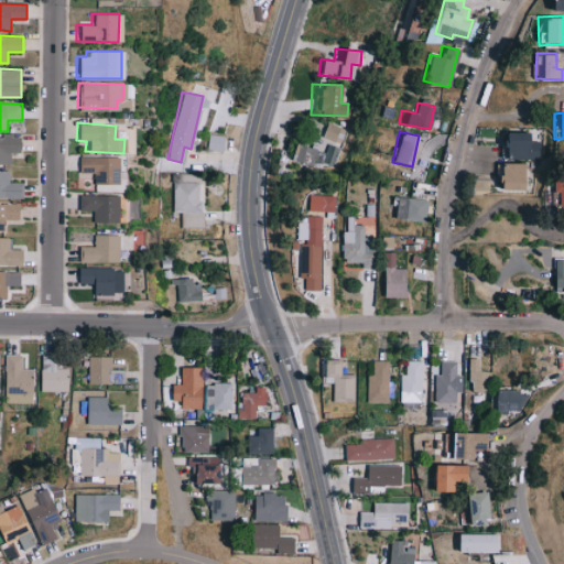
[(538,140),(528,140),(528,132),(494,131),(494,148),(524,149),(524,159),(538,160),(538,140)]
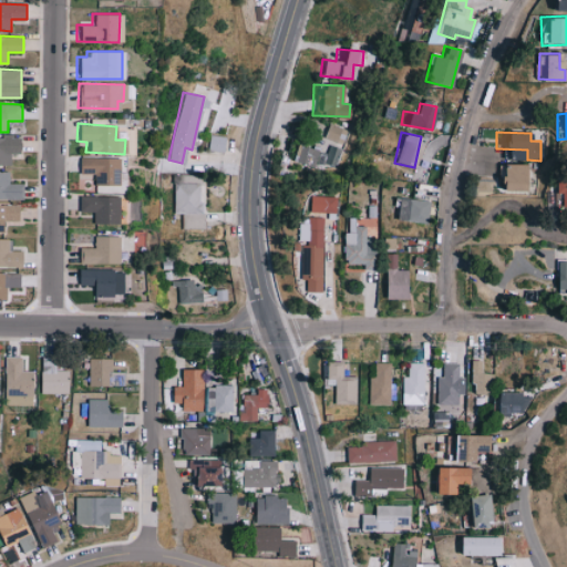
[(0,164),(11,164),(11,153),(22,153),(22,137),(0,136),(0,164)]
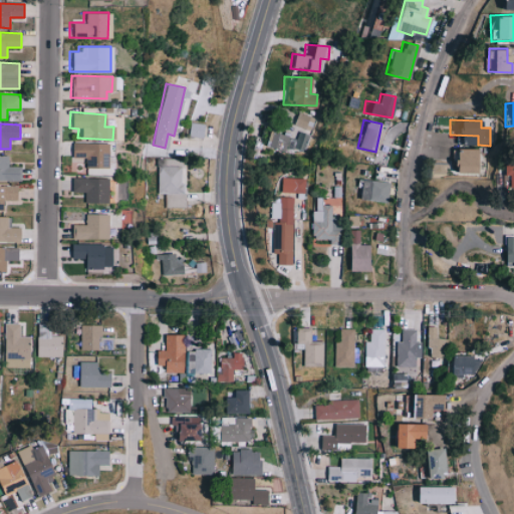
[(307,133),(295,132),(294,136),(266,132),(264,148),(285,151),(285,148),(304,151),(307,133)]
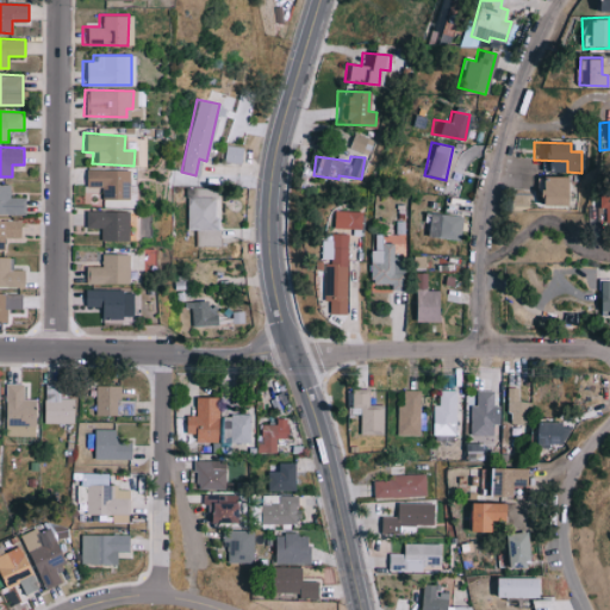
[(125,199),(126,170),(85,168),(83,182),(98,184),(97,198),(125,199)]
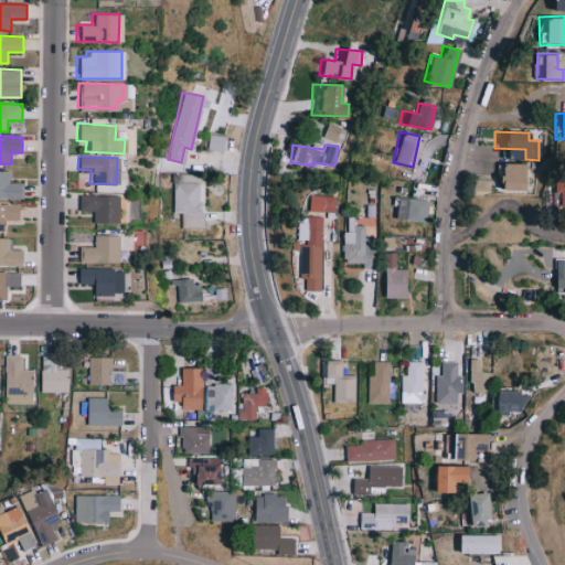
[(521,163),(488,163),(488,189),(521,189),(521,163)]
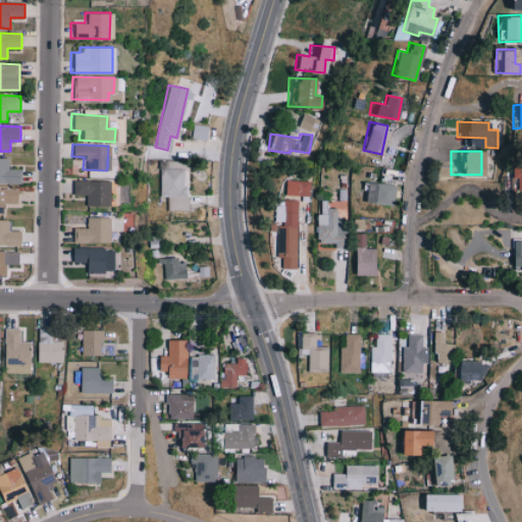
[(8,168),(9,158),(0,157),(0,183),(22,184),(23,169),(8,168)]
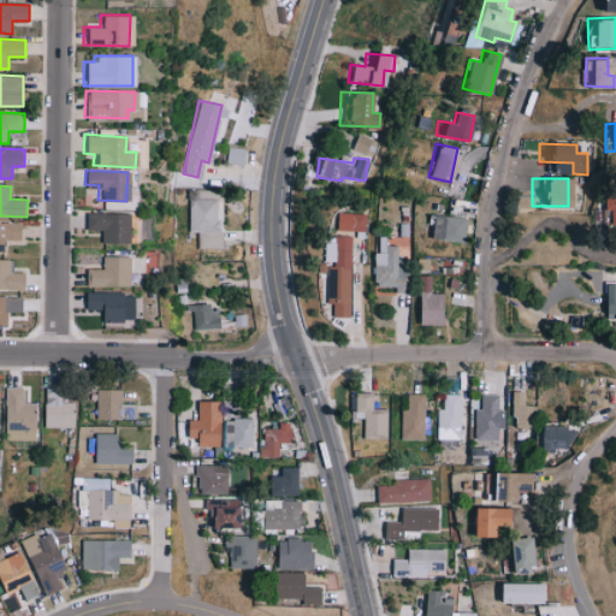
[(218,191),(189,193),(189,231),(197,231),(197,247),(218,247),(218,191)]
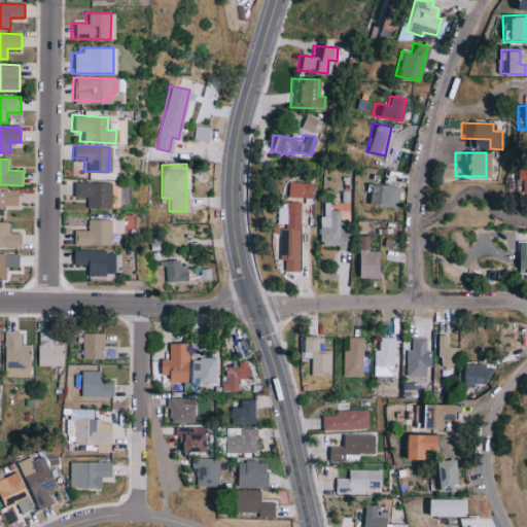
[(526,167),(511,169),(512,184),(520,184),(520,192),(526,191),(526,167)]
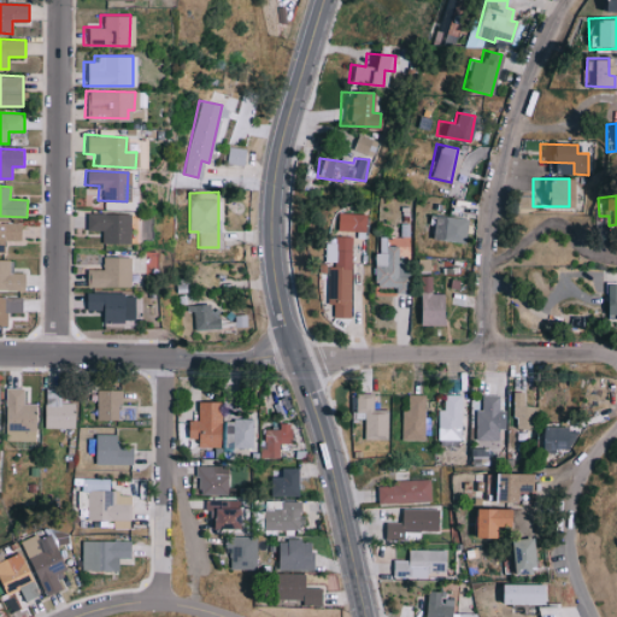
[(98,242),(128,242),(128,213),(83,212),(83,230),(98,230),(98,242)]
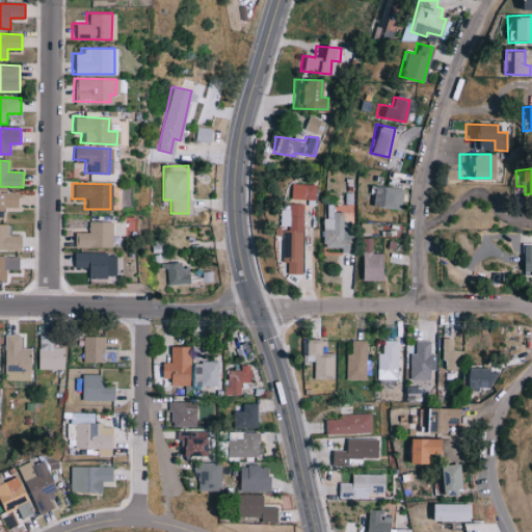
[(399,208),(401,187),(371,186),(370,206),(399,208)]
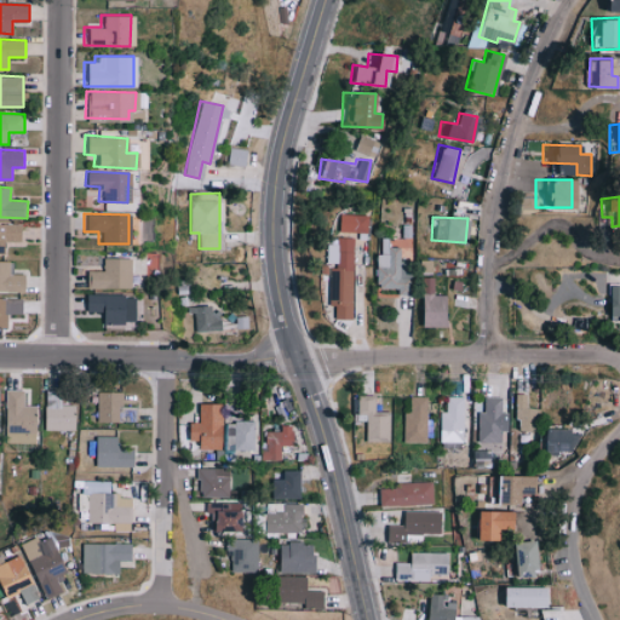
[(0,254),(6,254),(6,241),(22,242),(23,224),(0,223),(0,254)]
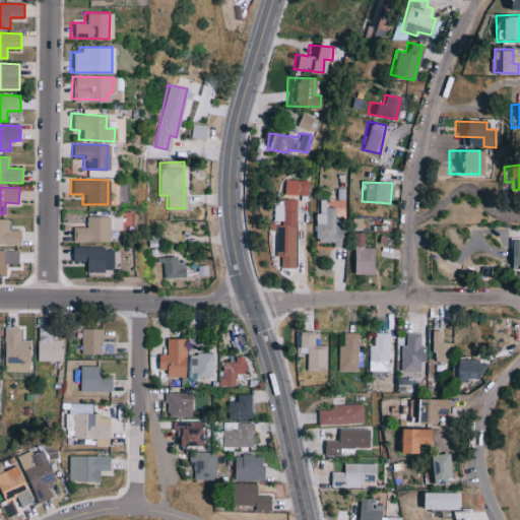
[(278,256),(278,266),(294,267),(296,199),(280,199),(279,224),(274,224),(273,256),(278,256)]
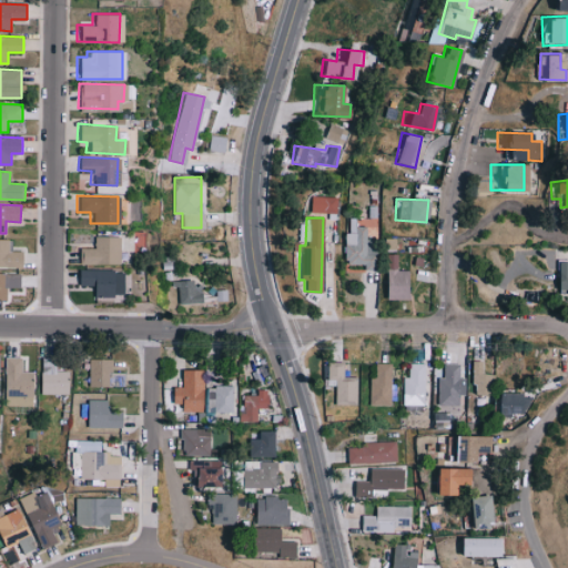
[(342,232),(341,264),(366,266),(367,226),(350,225),(348,233),(342,232)]
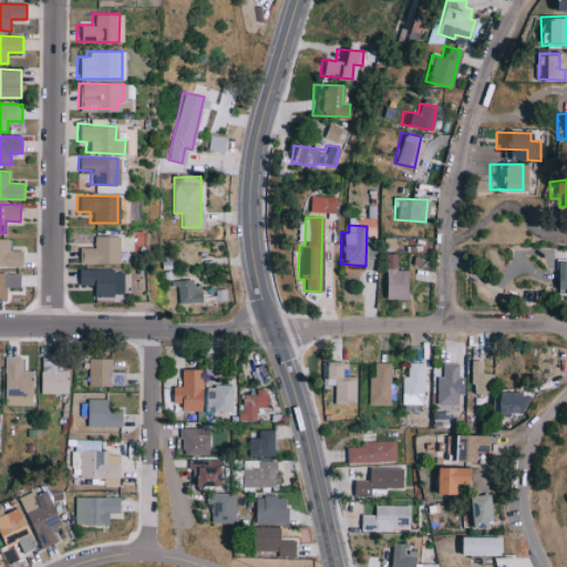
[(117,264),(119,236),(91,235),(91,247),(76,247),(76,264),(117,264)]
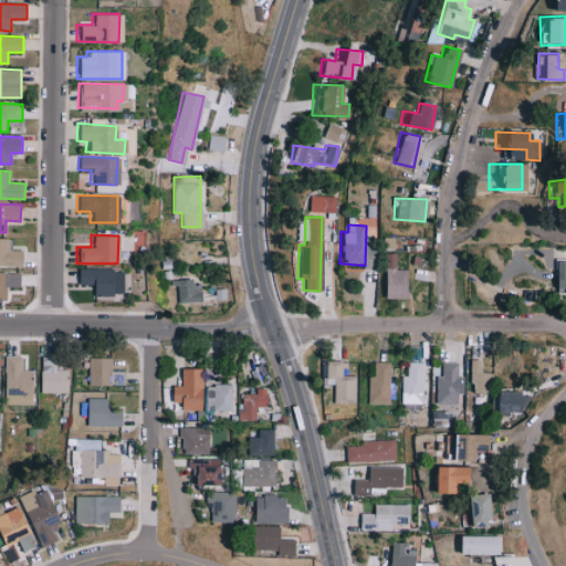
[(10,239),(0,238),(0,265),(24,266),(24,250),(9,250),(10,239)]
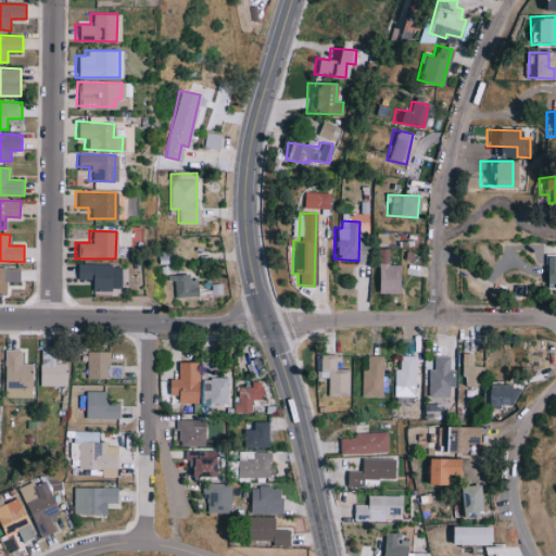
[(395,293),(396,264),(387,264),(387,248),(374,248),(373,292),(395,293)]
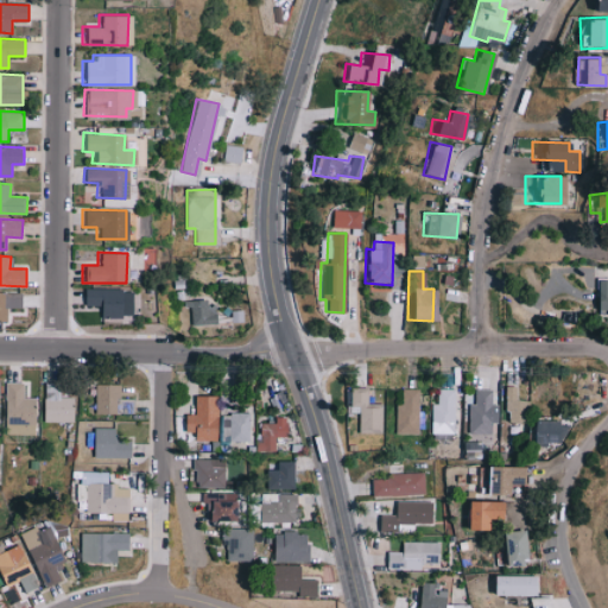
[(607,279),(593,279),(591,312),(607,312),(607,279)]
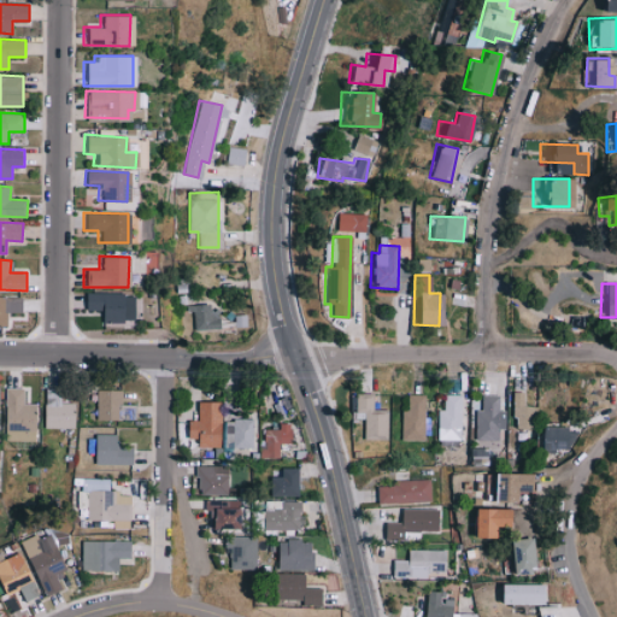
[(133,293),(83,293),(83,310),(98,310),(98,321),(133,321),(133,293)]
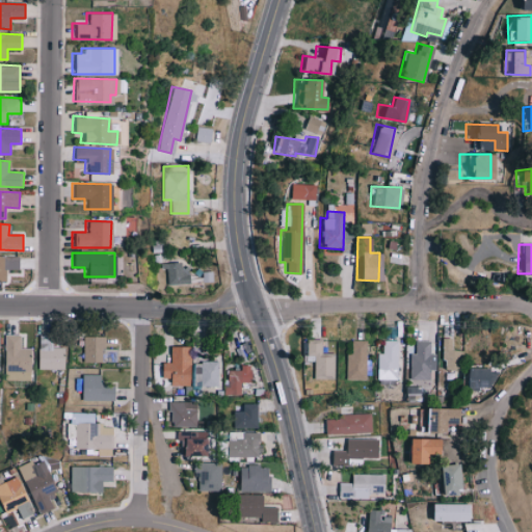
[(0,281),(7,281),(7,269),(20,269),(21,257),(0,256),(0,281)]
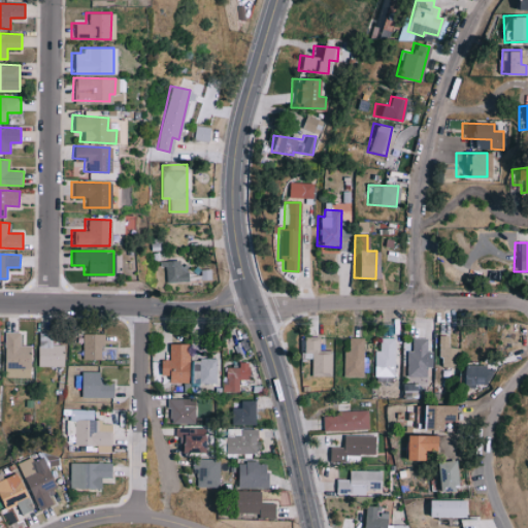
[(185,281),(183,261),(162,262),(162,282),(185,281)]
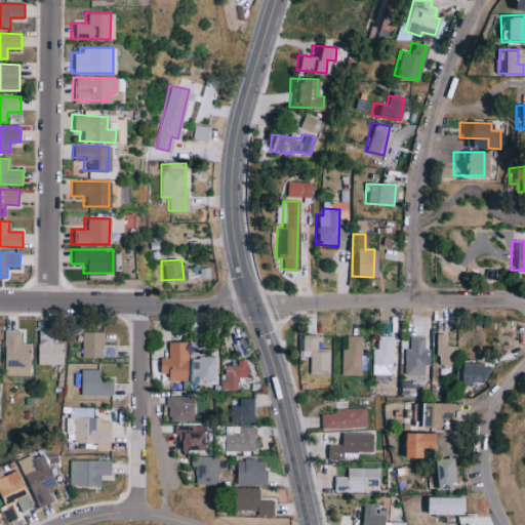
[(184,278),(207,278),(207,268),(184,268),(184,278)]
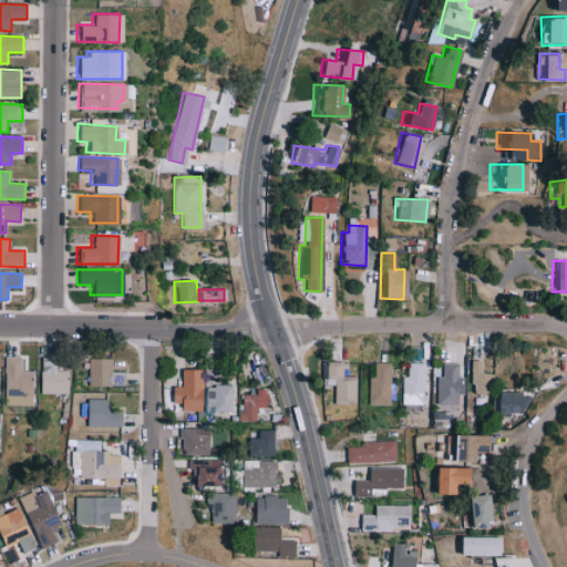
[(22,370),(22,357),(7,357),(4,404),(33,405),(34,371),(22,370)]
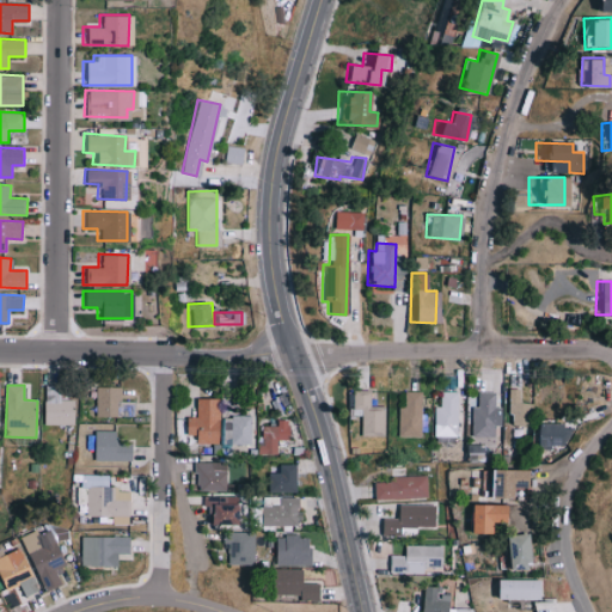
[(74,424),(75,399),(61,399),(61,386),(46,385),(44,424),(74,424)]
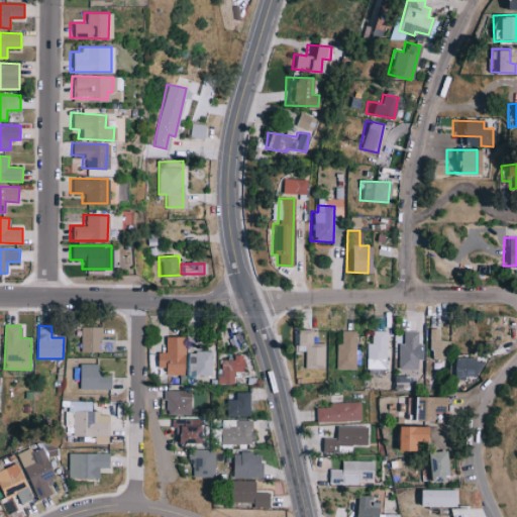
[(425,349),(430,349),(430,358),(448,359),(449,340),(437,339),(437,329),(426,328),(425,349)]
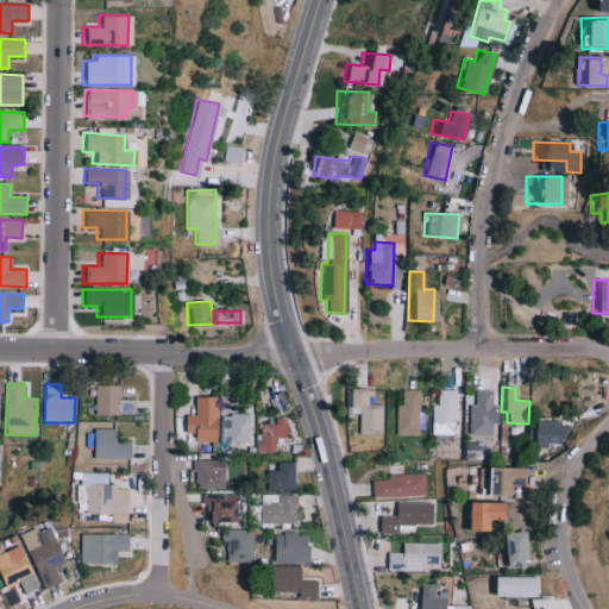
[(380,403),(364,403),(364,388),(346,388),(346,407),(356,407),(356,433),(380,432),(380,403)]
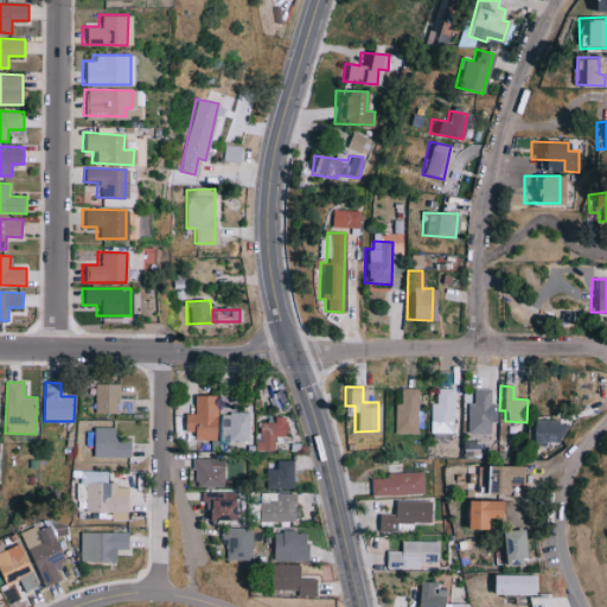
[(417,388),(400,388),(398,404),(391,404),(390,433),(416,433),(417,388)]
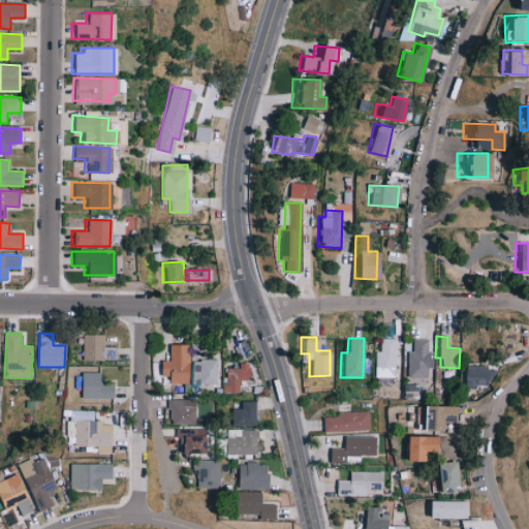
[(393,377),(394,338),(378,338),(378,351),(372,351),(372,377),(393,377)]
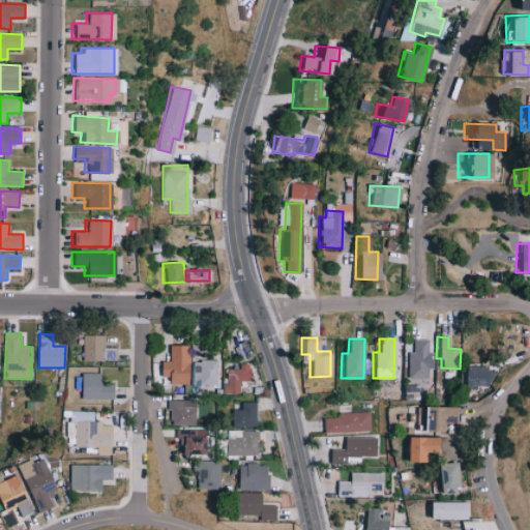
[(405,351),(404,378),(428,379),(429,367),(434,369),(434,352),(428,352),(428,340),(413,339),(412,351),(405,351)]
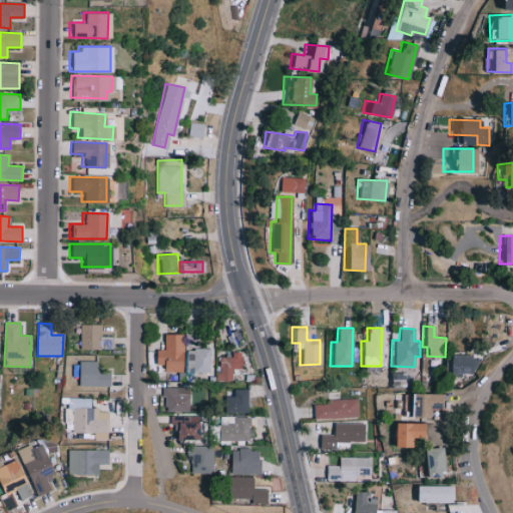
[(162,372),(181,371),(181,334),(162,334),(162,350),(152,350),(152,365),(161,364),(162,372)]
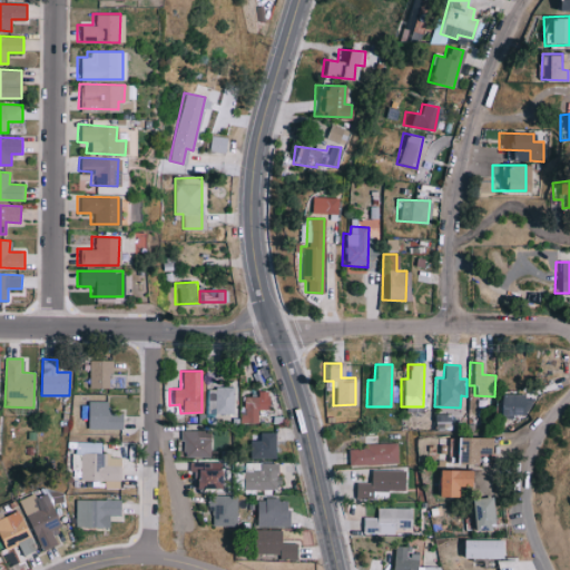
[(207,387),(207,413),(232,412),(232,386),(207,387)]
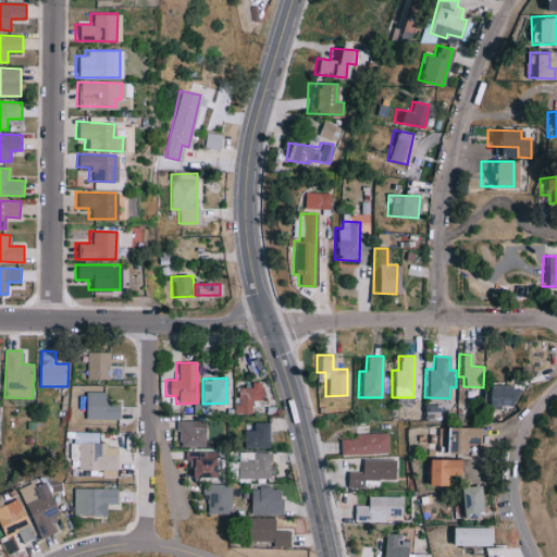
[(235,413),(251,412),(250,399),(260,399),(259,382),(249,382),(249,386),(234,387),(235,413)]
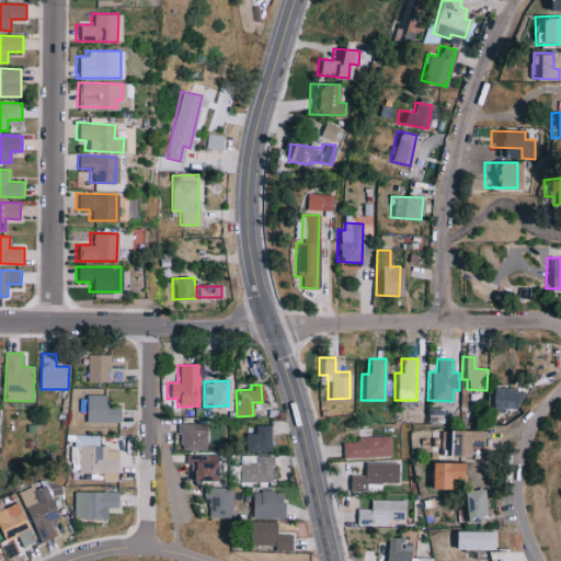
[(489,388),(488,409),(522,410),(523,389),(489,388)]
